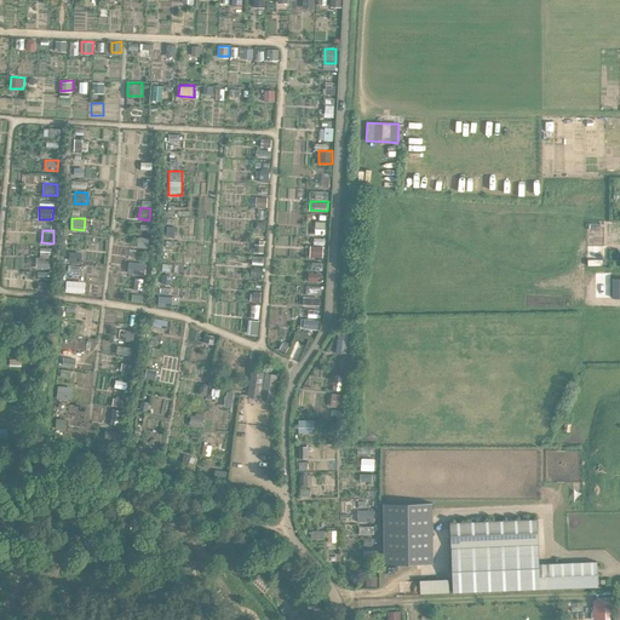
[(323,257),(323,246),(310,245),(310,257),(323,257)]
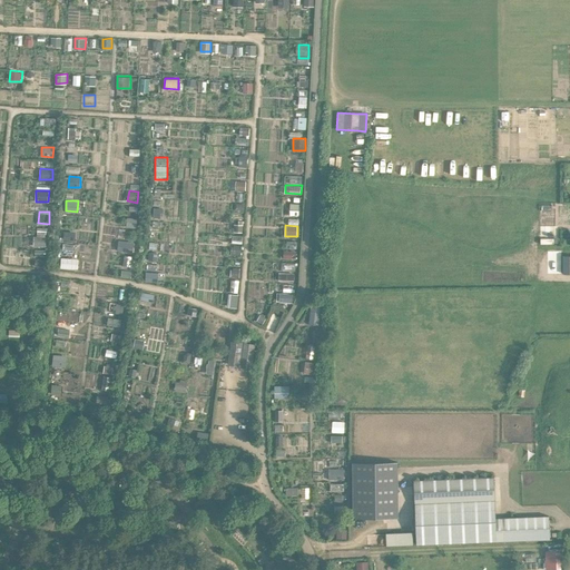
[(33,235),(33,246),(46,246),(46,235),(33,235)]
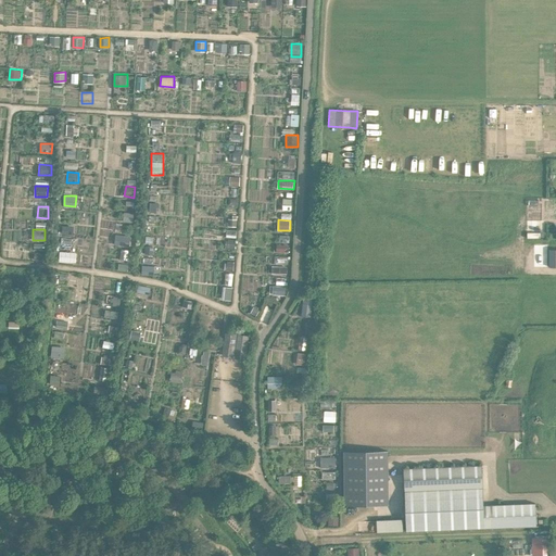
[(114,245),(130,245),(131,235),(115,235),(114,245)]
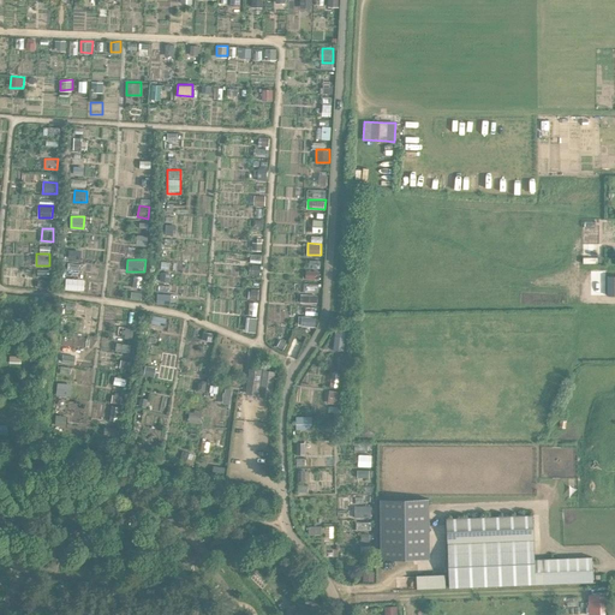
[(156,303),(171,303),(171,293),(157,293),(156,303)]
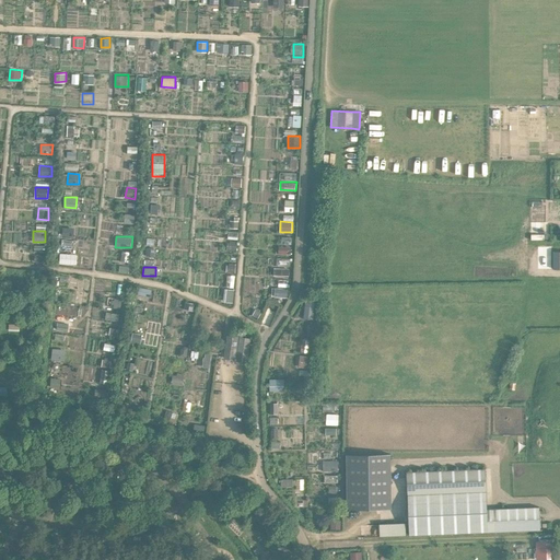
[(273,296),(287,298),(288,288),(275,287),(273,296)]
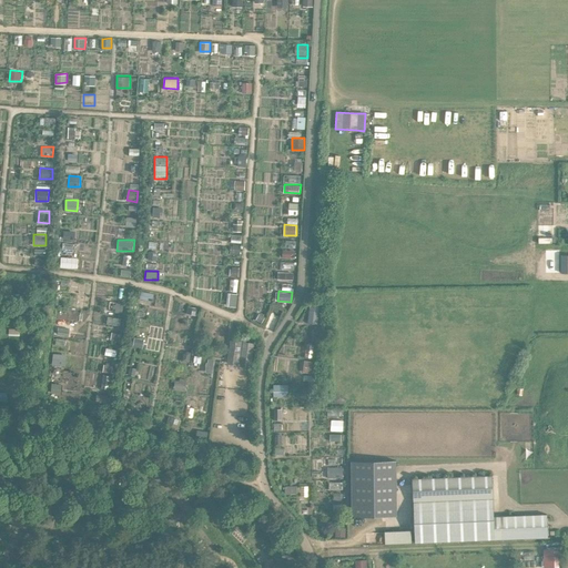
[(226,306),(236,306),(237,293),(227,293),(226,306)]
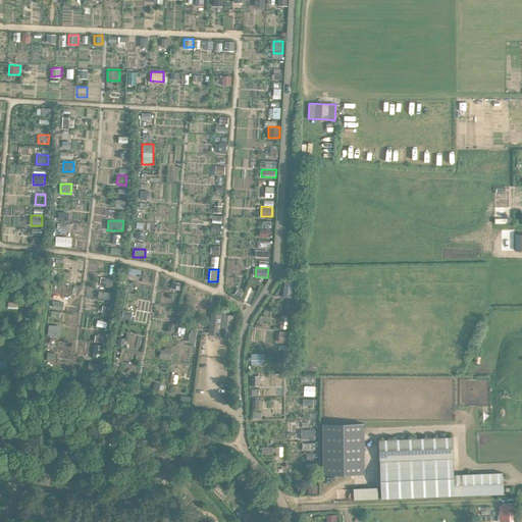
[(284,279),(283,297),(292,297),(293,279),(284,279)]
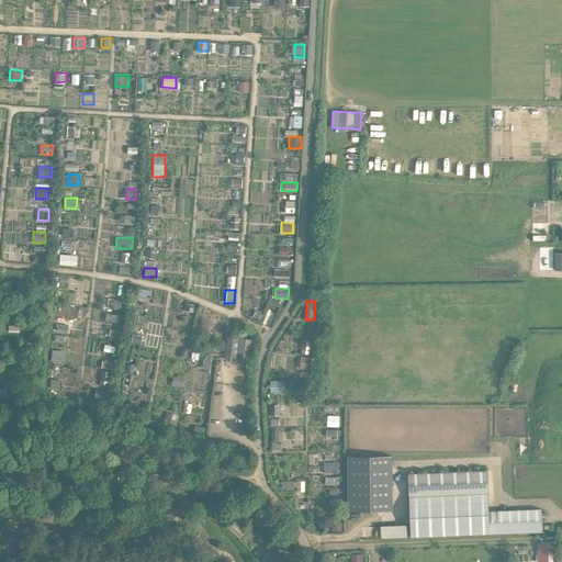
[(107,313),(105,319),(119,322),(120,315),(107,313)]
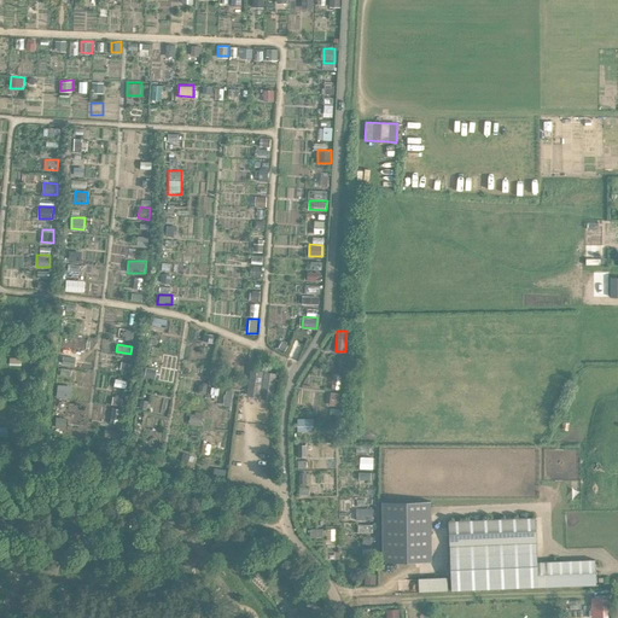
[(146,366),(145,375),(155,378),(157,368),(146,366)]
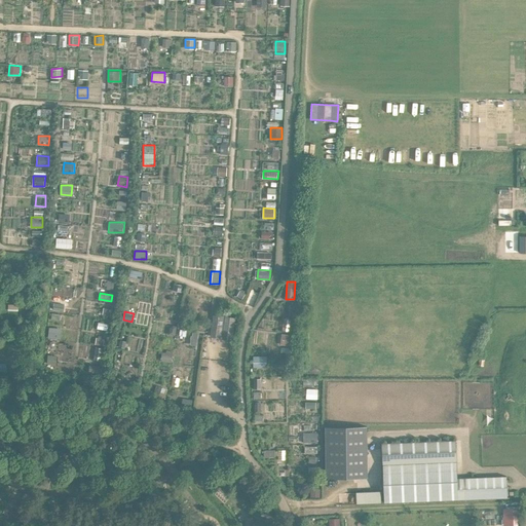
[(213,314),(210,335),(220,337),(223,316),(213,314)]
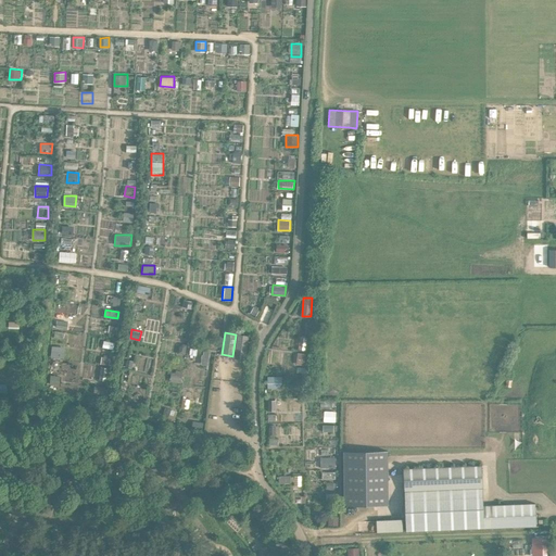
[(236,335),(232,356),(245,357),(248,336),(236,335)]
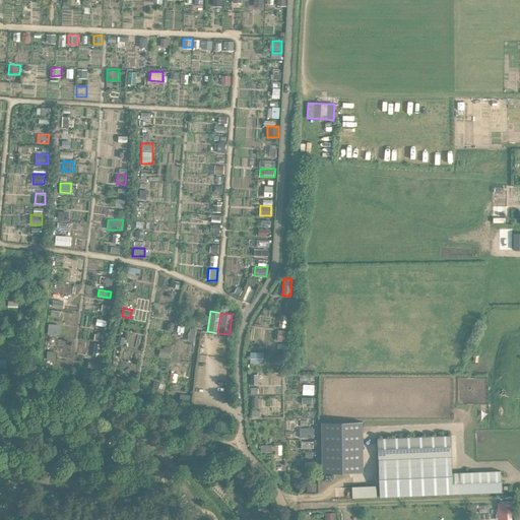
[(48,333),(61,334),(62,323),(49,323),(48,333)]
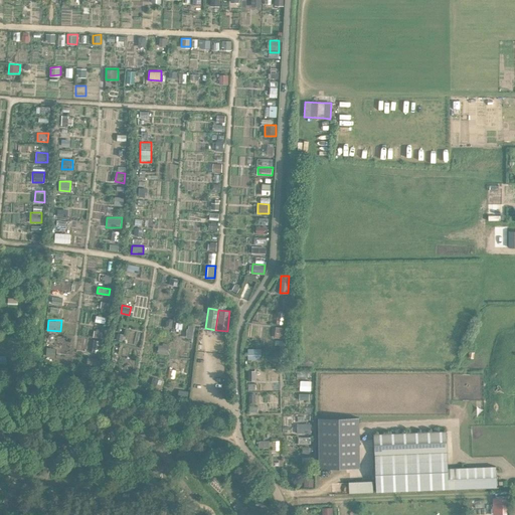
[(169,344),(159,343),(158,353),(168,354),(169,344)]
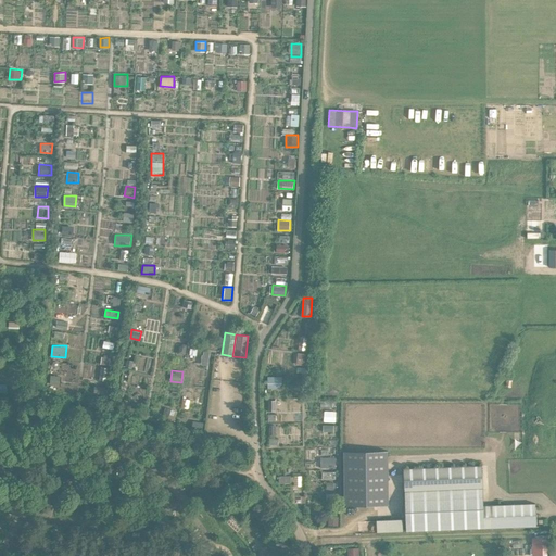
[(268,376),(267,387),(281,388),(282,376),(268,376)]
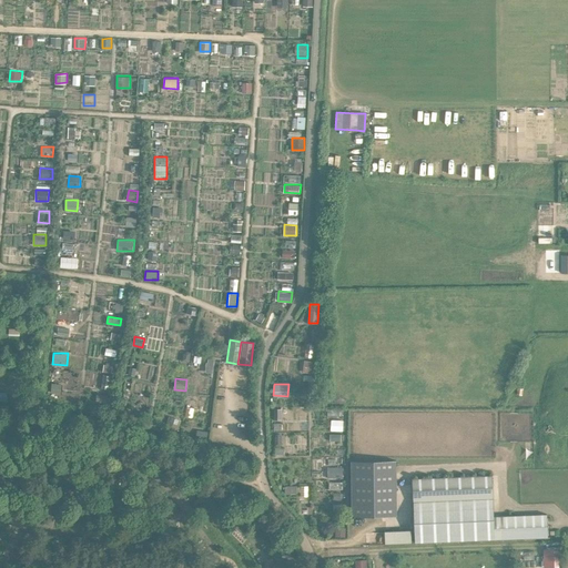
[(344,430),(344,419),(331,419),(331,430),(344,430)]
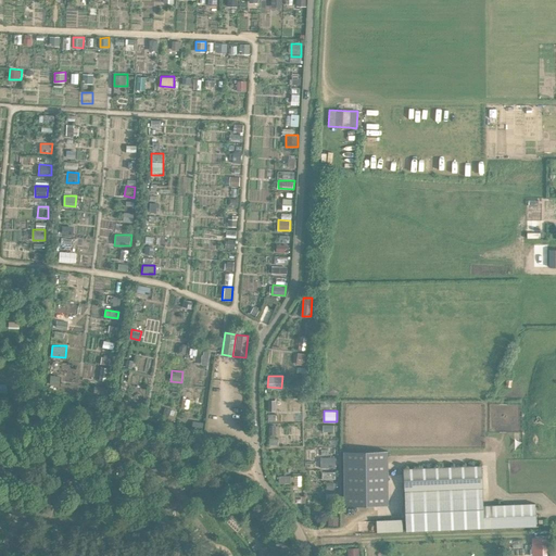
[(344,505),(388,505),(387,451),(343,451),(344,505)]
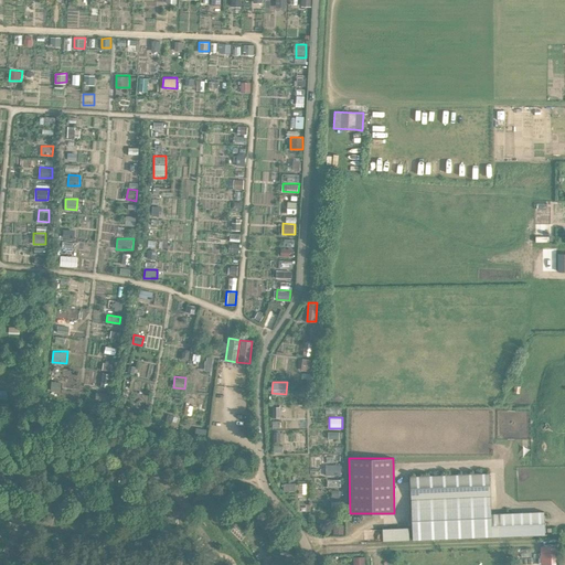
[(341,476),(342,465),(326,464),(326,475),(341,476)]
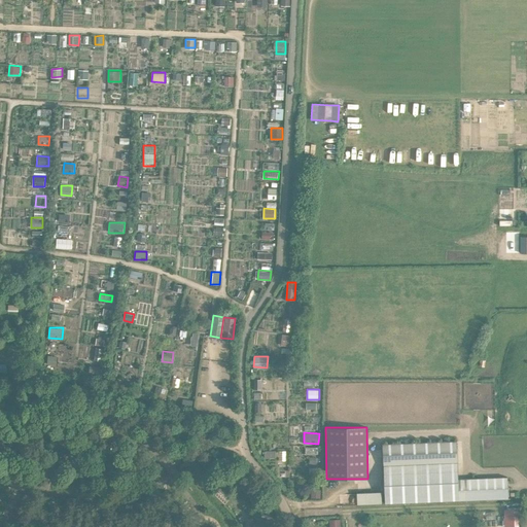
[(458,480),(456,442),(382,445),(384,503),(507,498),(507,477),(458,480)]
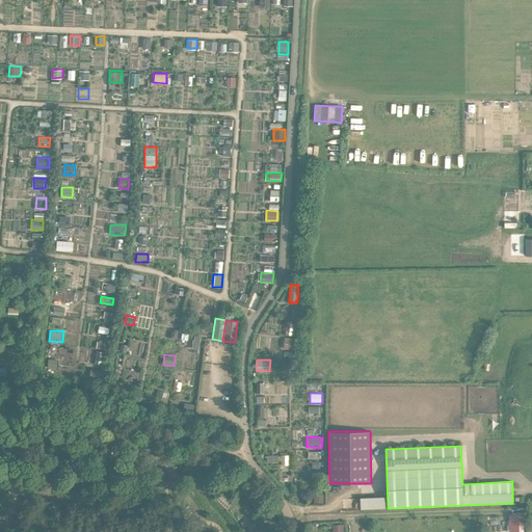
[(360,498),(360,509),(386,508),(384,497),(360,498)]
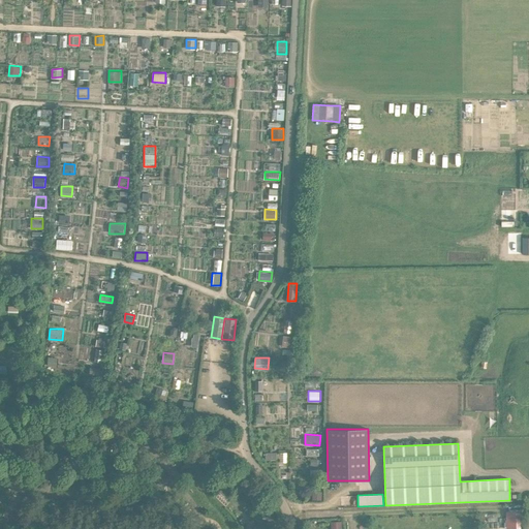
[(521,511),(510,511),(511,528),(522,528),(521,511)]
